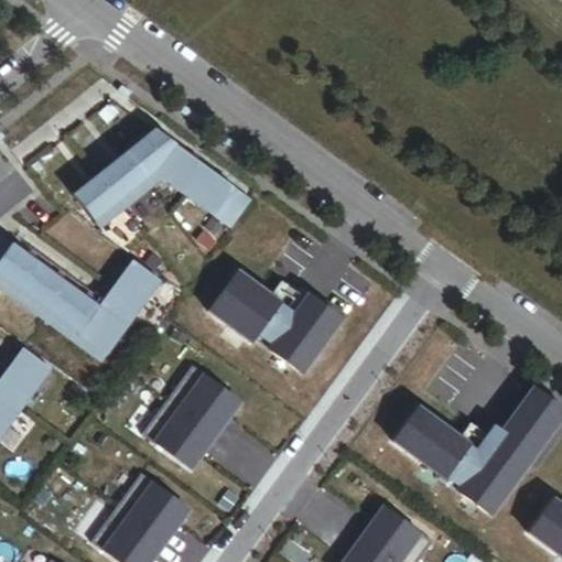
[(96,222),(97,220),(103,227),(115,217),(109,211),(121,201),(127,208),(139,198),(133,192),(157,172),(231,227),(252,198),(155,128),(74,194),(96,222)]
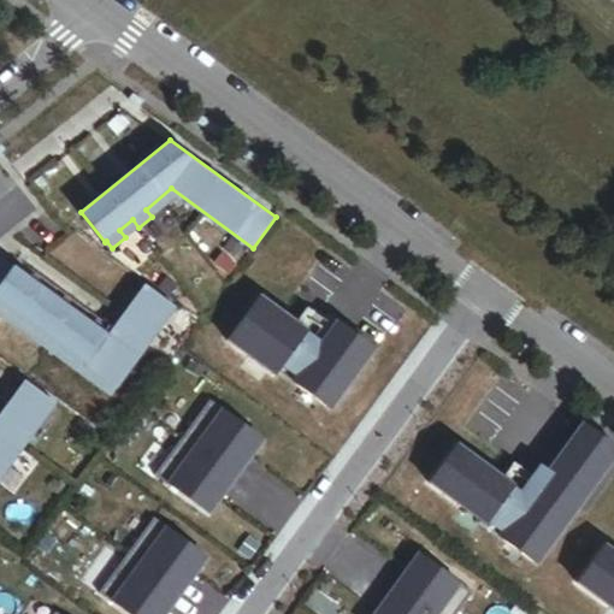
[(82,371),(111,393),(116,387),(117,388),(177,306),(146,284),(110,334),(4,255),(0,258),(0,300),(87,365),(82,371)]
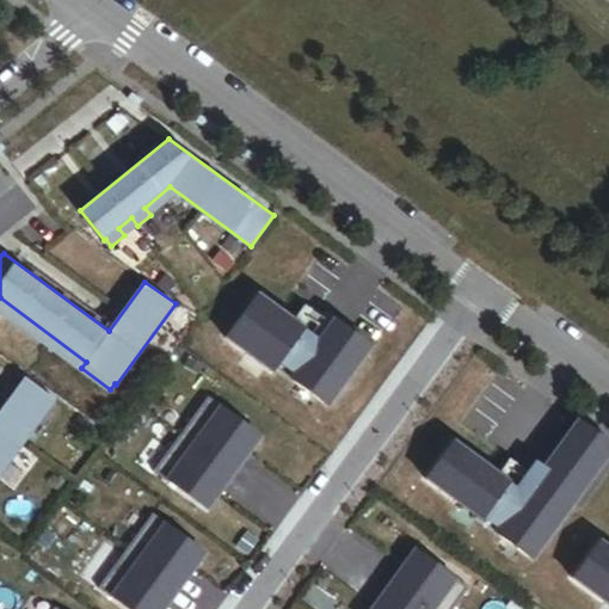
[(371,346),(336,320),(320,342),(306,332),(307,330),(260,295),(232,333),(276,367),(280,362),(294,373),(291,376),(328,405),(371,346)]
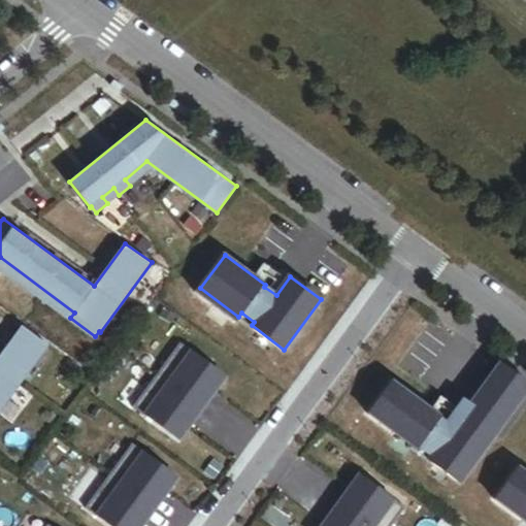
[(254,322),(241,313),(238,317),(237,319),(250,328),(252,325),(254,322)]
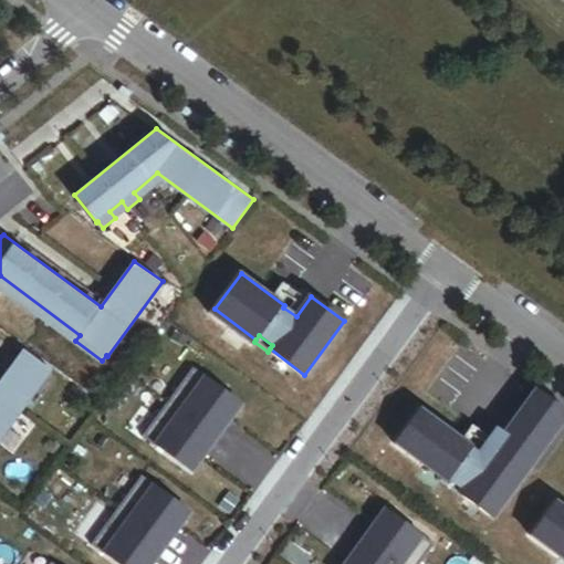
[(0,440),(53,369),(24,348),(0,380),(0,440)]
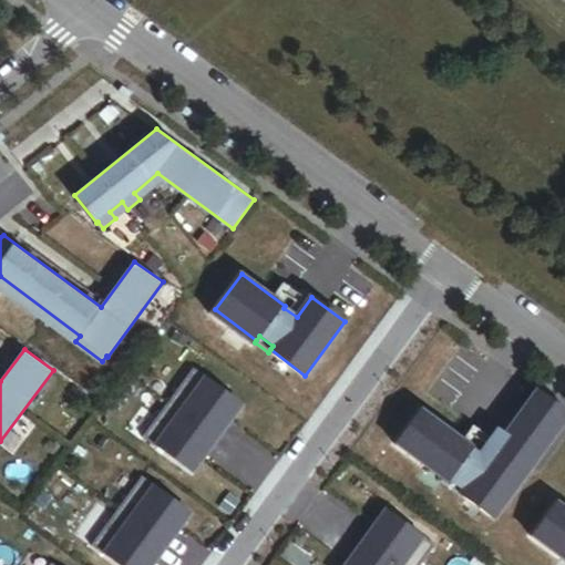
[(227,423),(243,402),(195,367),(170,402),(211,431),(219,418),(227,423)]
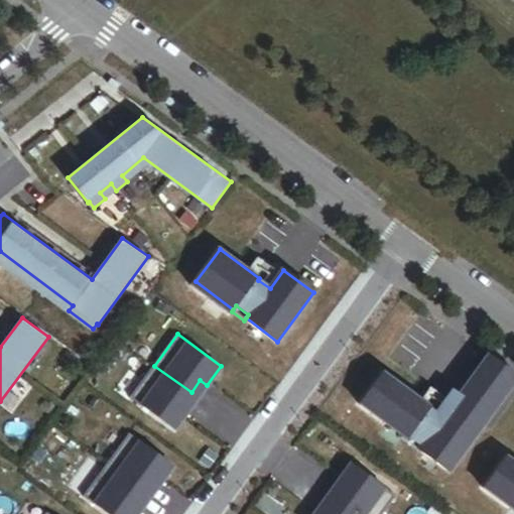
[(452,469),(513,383),(513,373),(489,355),(442,418),(430,409),(431,408),(384,373),(363,403),(408,436),(410,432),(424,443),(422,446),(452,469)]
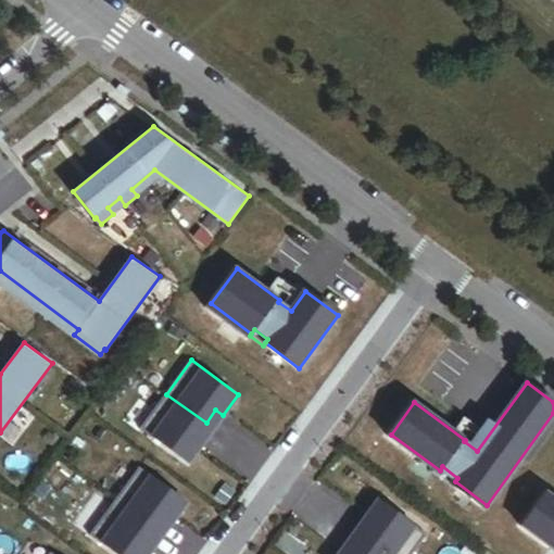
[(188,462),(203,441),(197,436),(206,423),(166,394),(141,428),(188,462)]
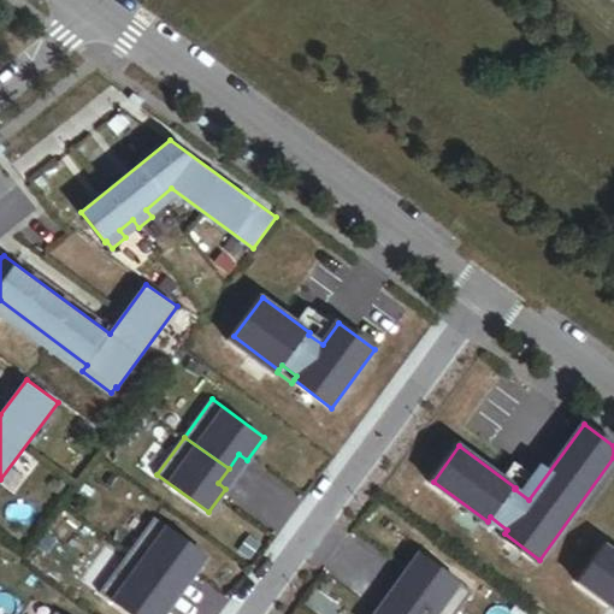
[(236,474),(247,460),(238,454),(229,468),(236,474)]
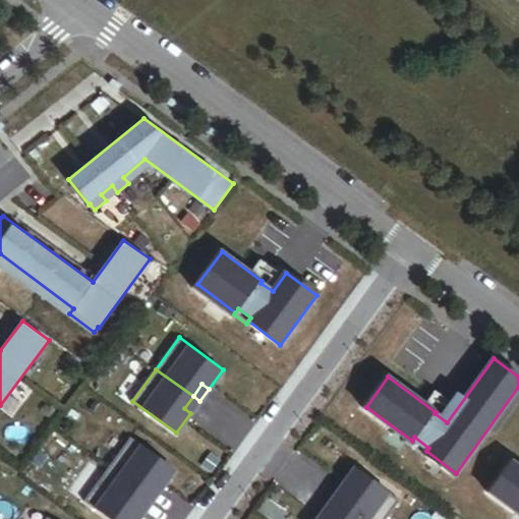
[(190,413),(199,401),(193,396),(184,408),(190,413)]
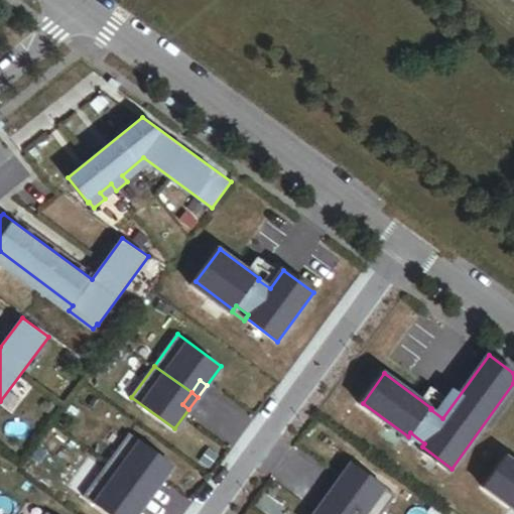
[(158,484),(172,464),(130,432),(107,464),(143,491),(152,479),(158,484)]
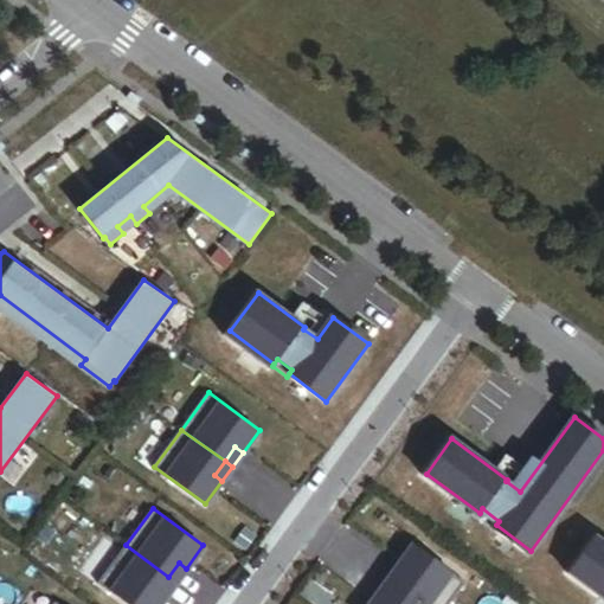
[(499,521),(482,508),(480,513),(477,515),(494,528),(496,525),(499,521)]
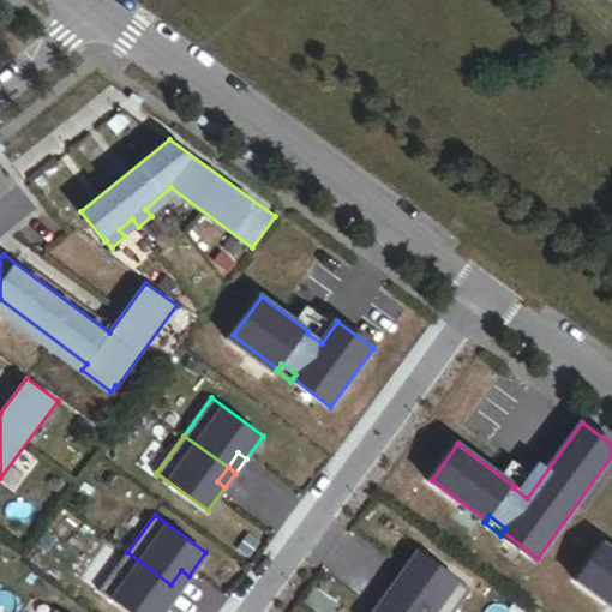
[(611,547),(606,544),(579,580),(611,604),(611,547)]
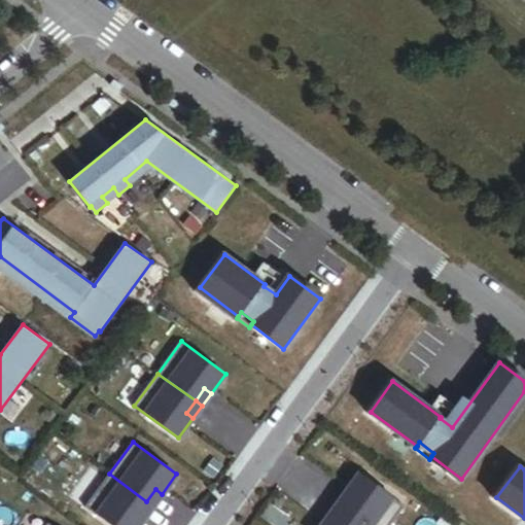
[(364,524),(389,524),(405,504),(360,473),(346,492),(352,497),(344,510),(364,524)]
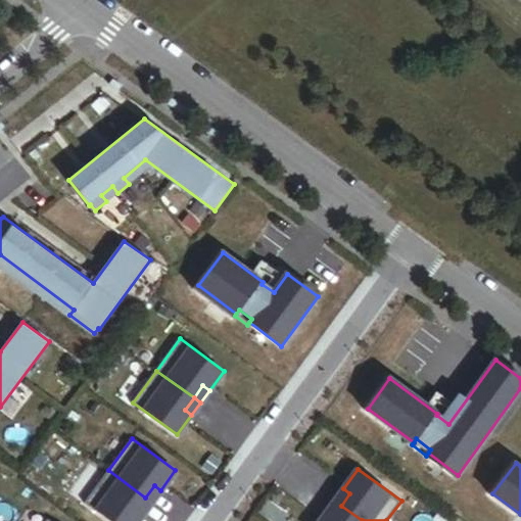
[(137,510),(145,498),(108,470),(85,503),(110,520),(138,520),(143,514),(137,510)]
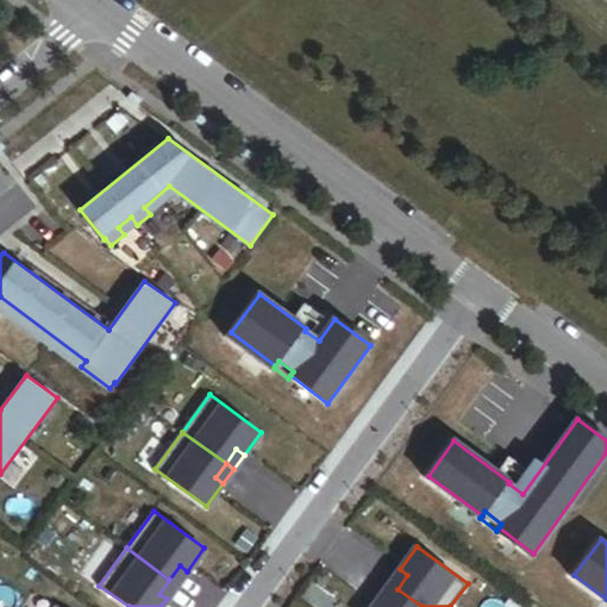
[(177,586),(187,571),(180,565),(169,580),(177,586)]
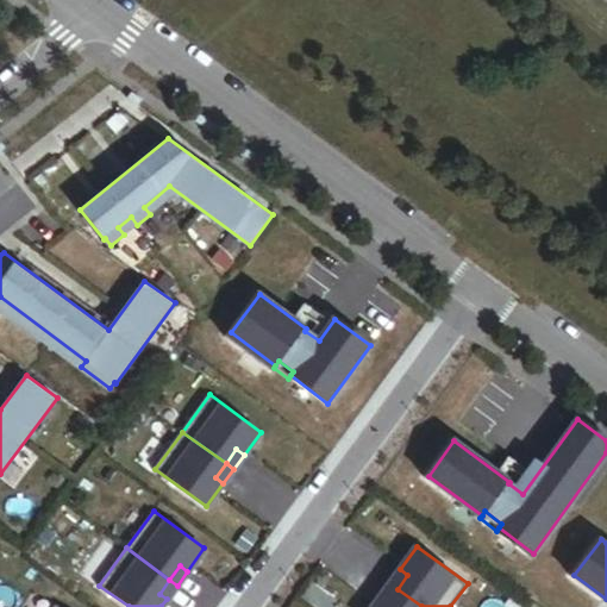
[(398,589),(407,575),(400,569),(389,583),(398,589)]
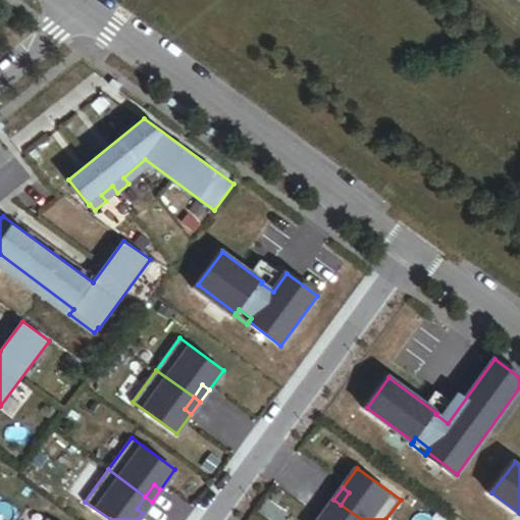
[(143,513),(152,502),(145,497),(137,509),(143,513)]
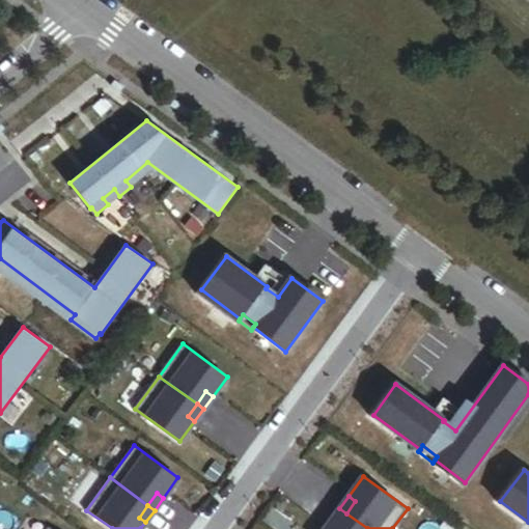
[(337,526),(346,513),(339,508),(331,521),(337,526)]
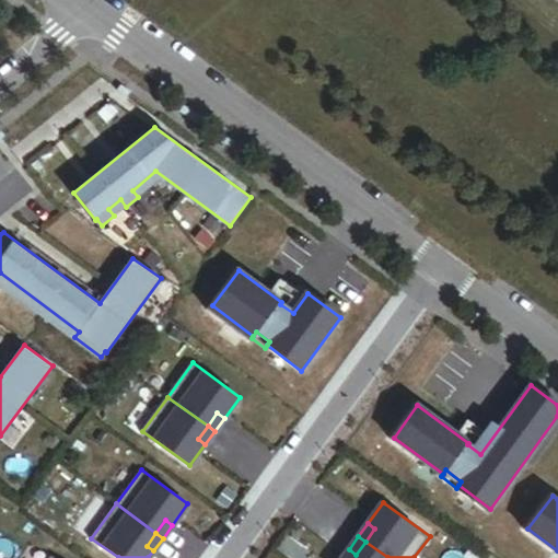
[(387,557),(365,542),(356,555),(349,549),(341,557),(387,557)]
